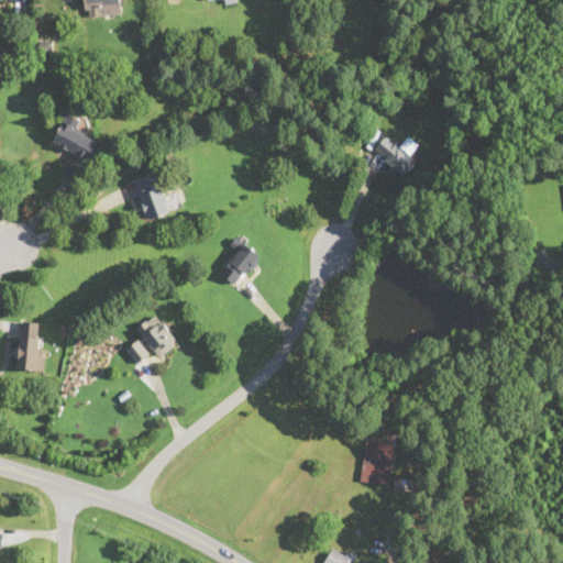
[(83,0),(84,14),(121,13),(120,0),(83,0)]
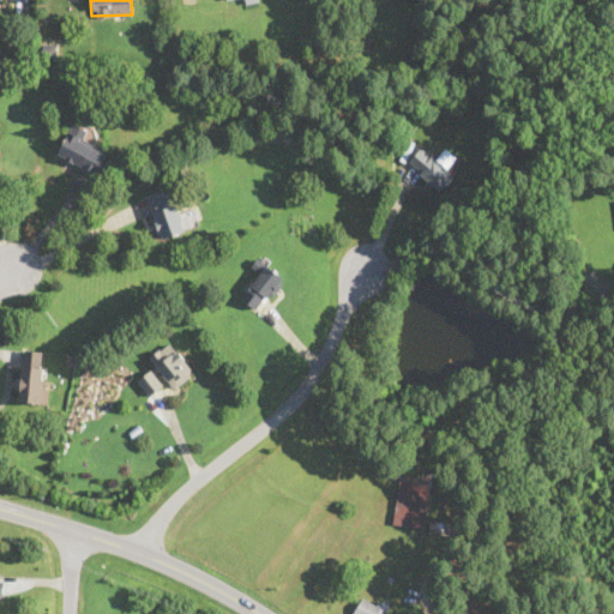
[(97,174),(109,152),(86,140),(91,130),(74,121),(58,154),(97,174)]
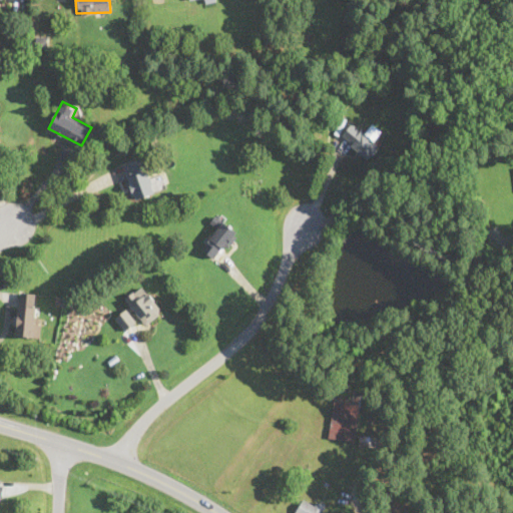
[(373,139),(378,131),(370,126),(366,132),(351,122),(341,139),(371,159),(381,144),(373,139)]
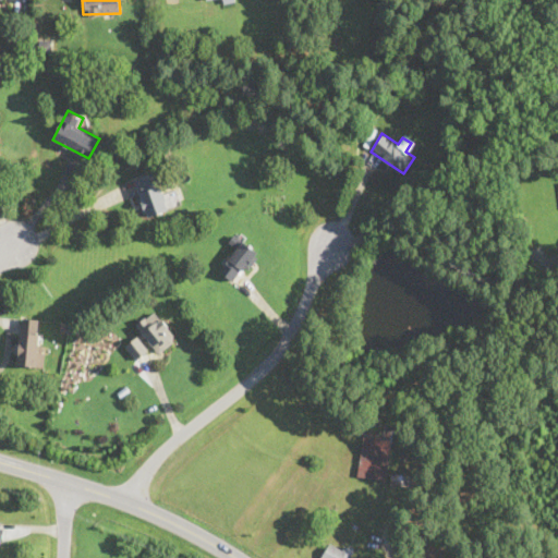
[(132,178),(147,217),(169,208),(155,169),(132,178)]
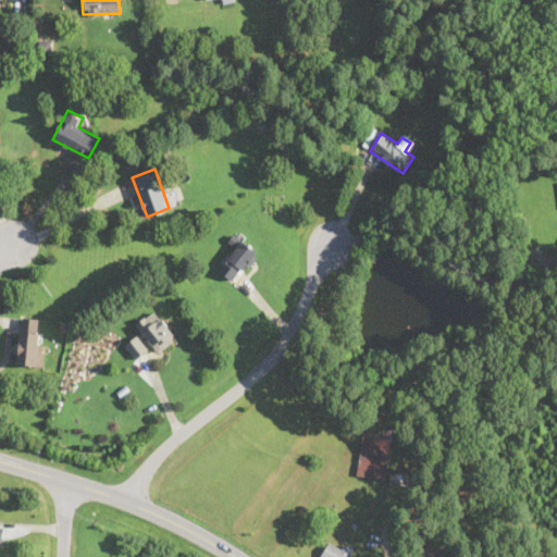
[(217,269),(235,283),(260,254),(243,238),(217,269)]
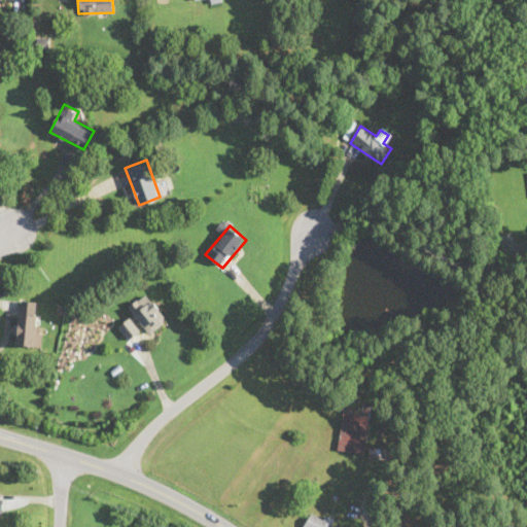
[(150,334),(168,319),(146,291),(128,306),(150,334)]
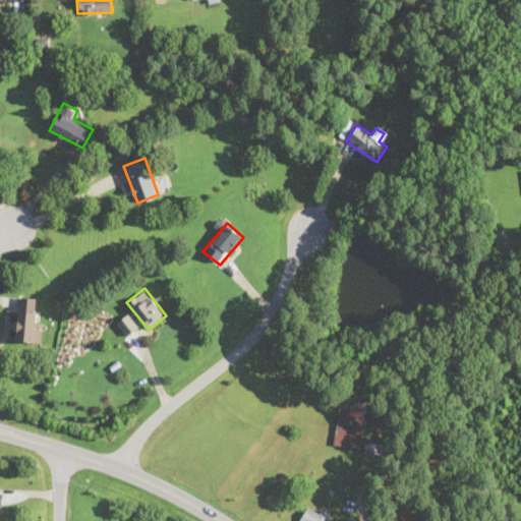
[(40,296),(18,295),(17,342),(39,343),(40,296)]
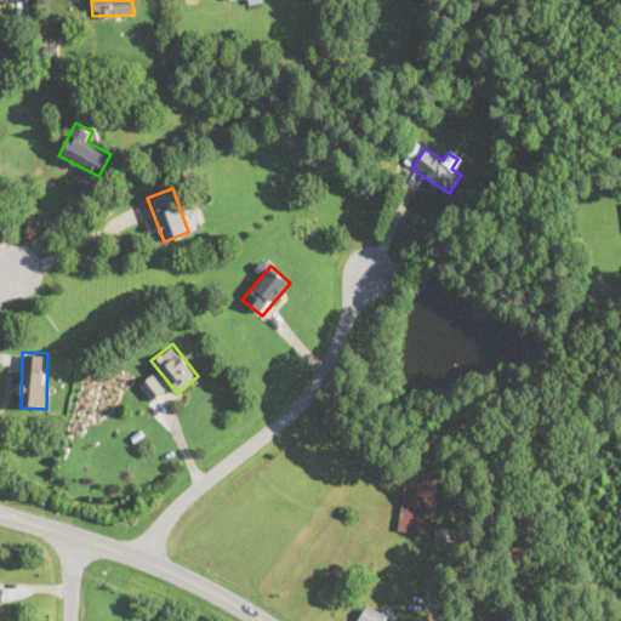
[(140,383),(152,400),(166,389),(154,372),(140,383)]
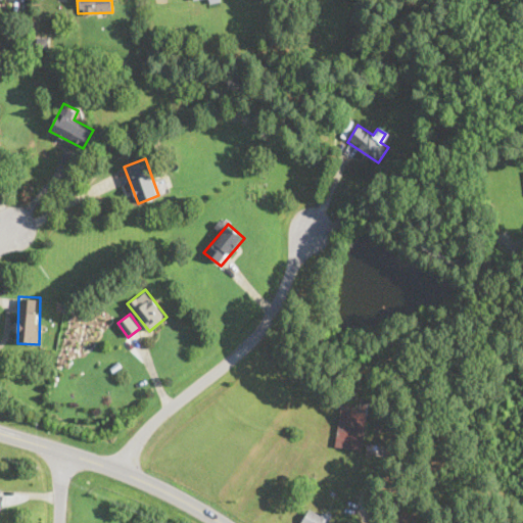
[(367,407),(340,403),(335,446),(362,449),(367,407)]
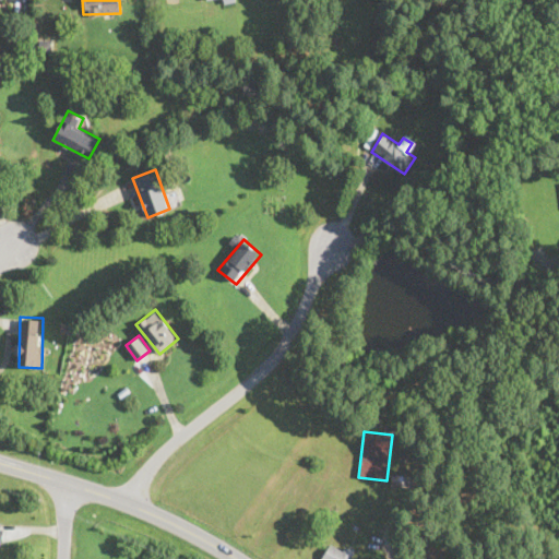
[(355,558),(358,555),(337,538),(321,558),(355,558)]
